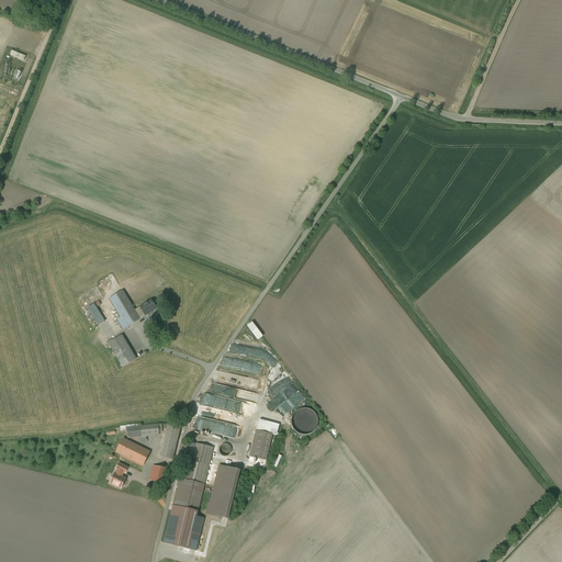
[(25,57),(12,52),(11,55),(24,60),(25,57)]
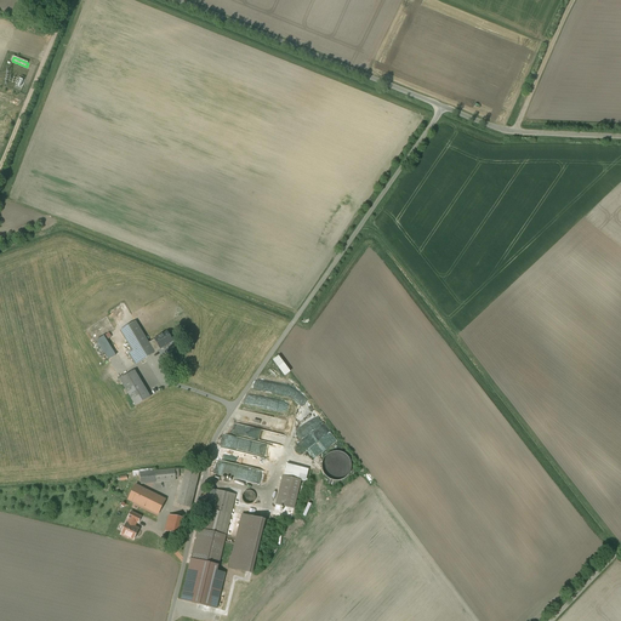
[(136,322),(120,331),(134,352),(129,354),(136,364),(154,353),(148,343),(136,322)]
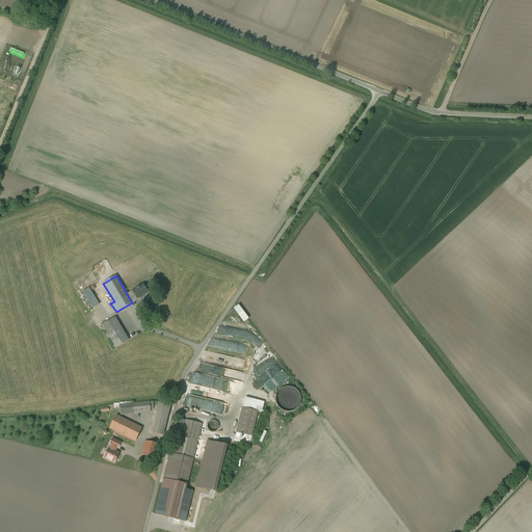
[(85,291),(96,308),(103,304),(95,291),(98,289),(96,285),(85,291)]
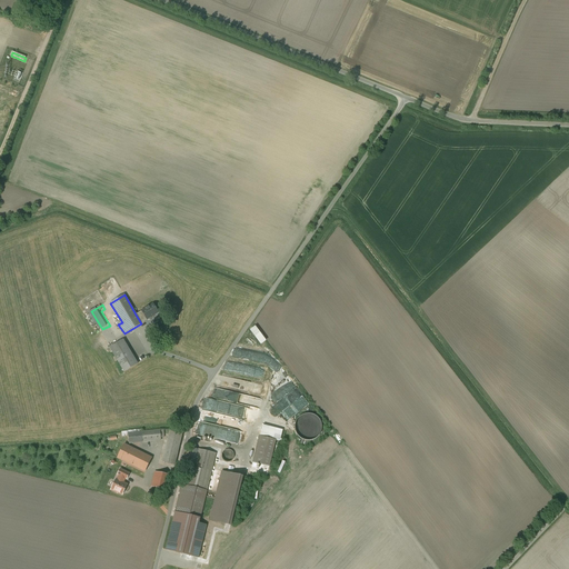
[(153,305),(141,311),(147,320),(158,312),(153,305)]
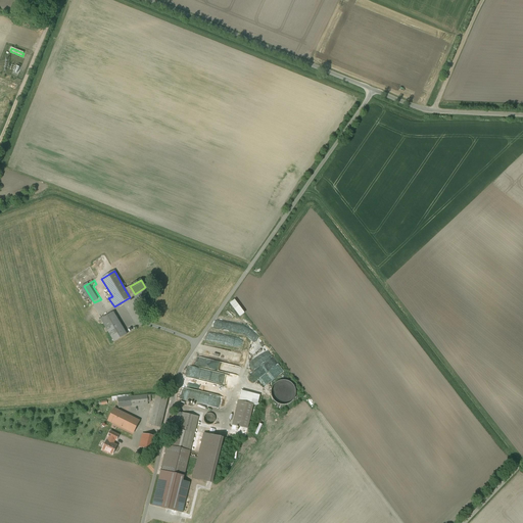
[(135,294),(130,286),(125,289),(130,297),(135,294)]
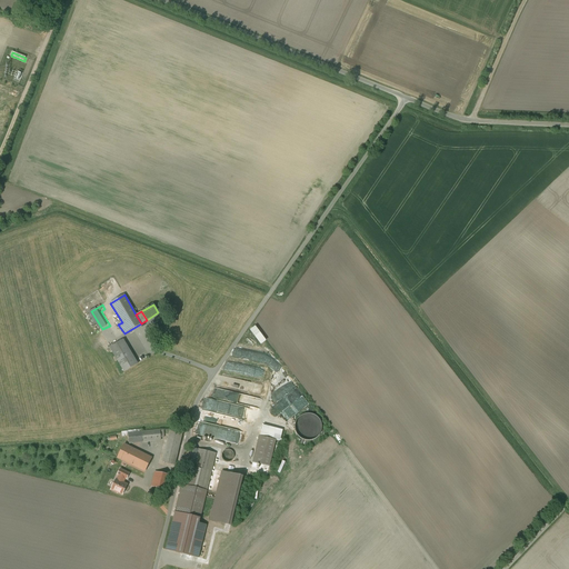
[(266,340),(256,327),(250,331),(261,345),(266,340)]
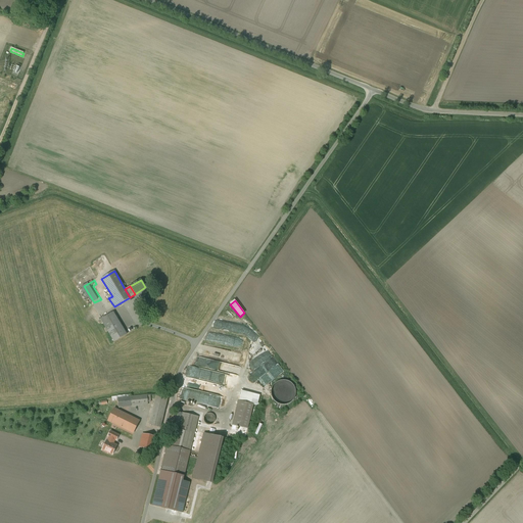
[(127,335),(113,313),(101,320),(114,342),(127,335)]
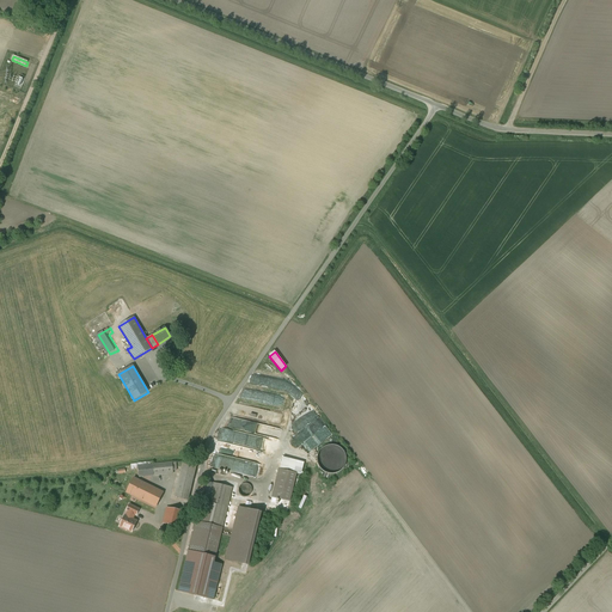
[(322,444),(331,435),(324,426),(307,440),(313,446),(320,440),(322,444)]
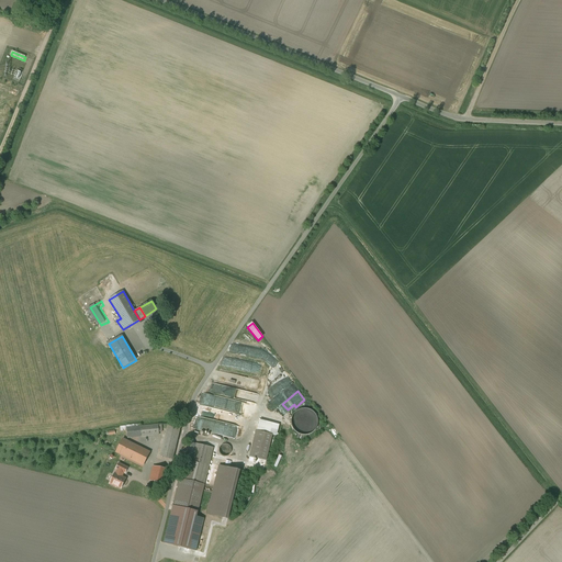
[(205,395),(203,406),(227,411),(228,407),(224,406),(226,398),(205,395)]
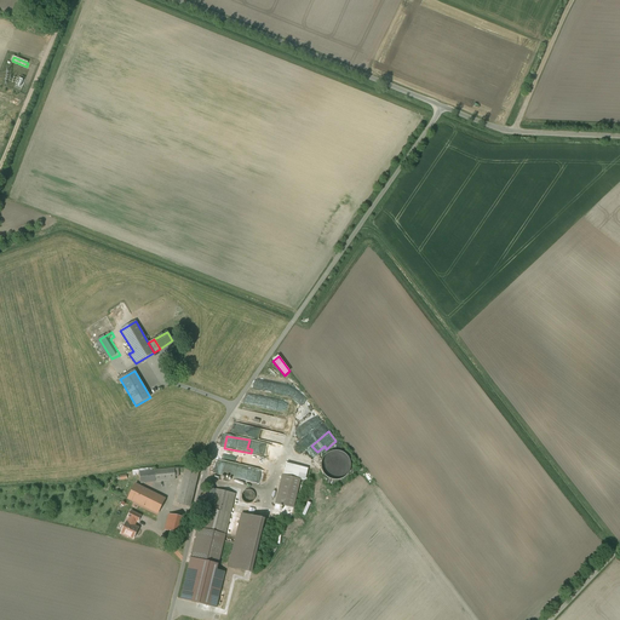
[(322,464),(321,468),(322,471),(325,475),(327,477),(331,478),(334,480),(338,480),(342,480),(345,477),(348,475),(350,471),(350,468),(350,464),(350,460),(348,457),(345,454),(342,452),(338,452),(334,451),(331,452),(327,454),(325,457),(322,460),(322,464)]
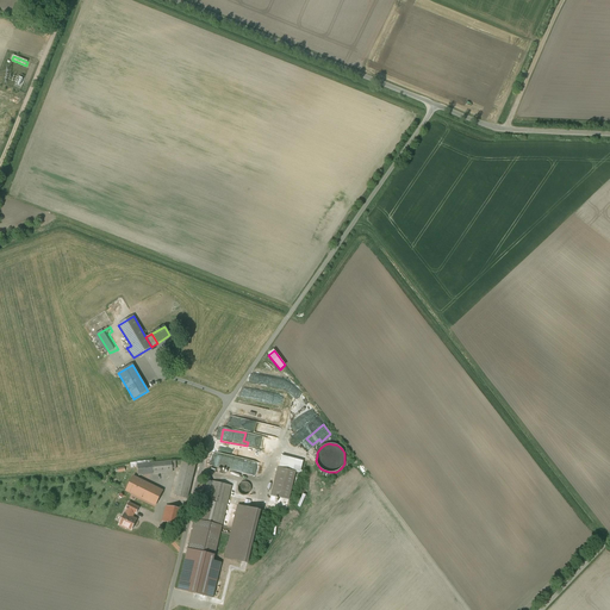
[(219,458),(215,458),(213,466),(238,471),(240,471),(238,470),(236,468),(237,465),(235,465),(247,464),(235,461),(243,460),(229,458),(228,458),(223,456),(219,458)]
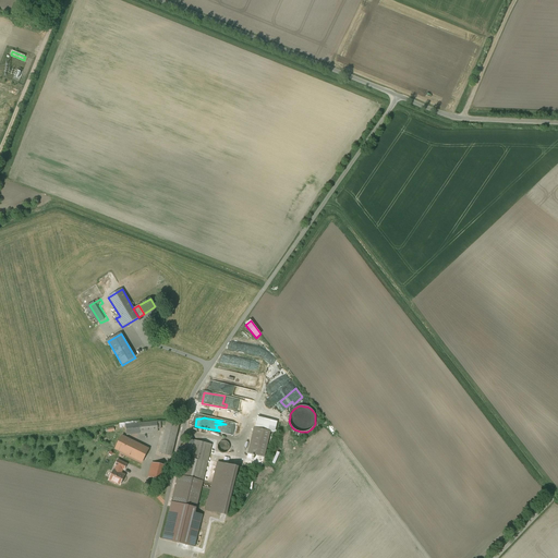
[(180,422),(168,419),(159,453),(171,457),(180,422)]
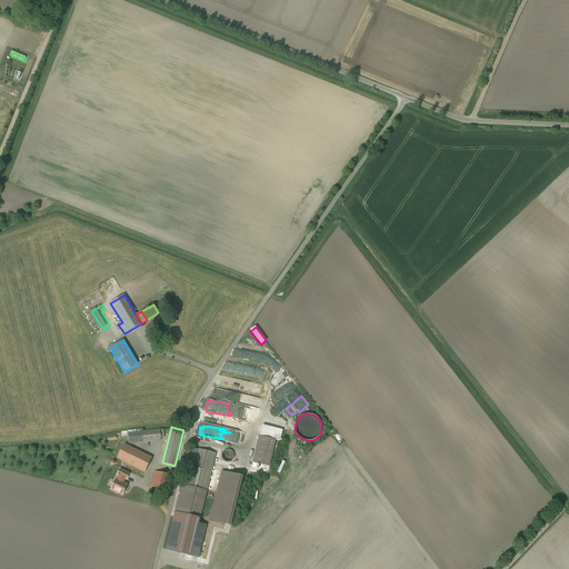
[(262,427),(260,437),(276,440),(279,441),(281,431),(262,427)]
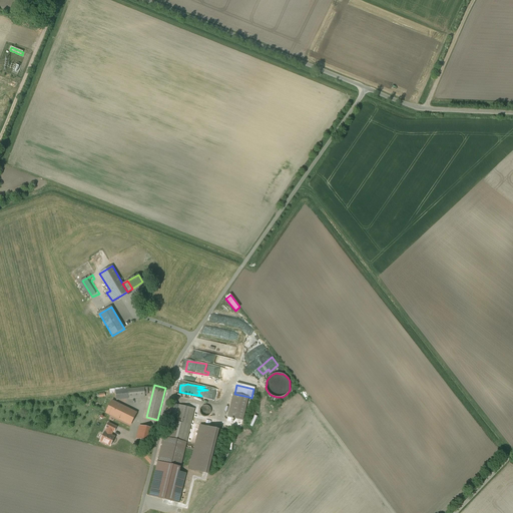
[(127,390),(116,391),(116,399),(128,398),(128,399),(145,397),(144,388),(127,390)]
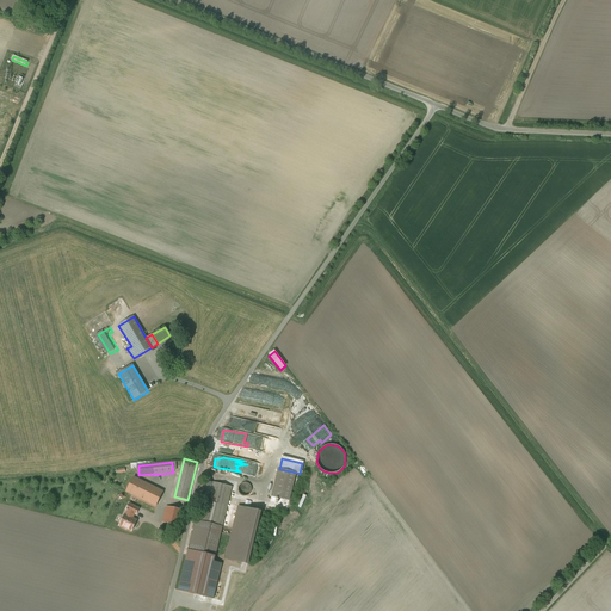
[(279,469),(278,469),(272,497),(289,501),(296,473),(279,469)]
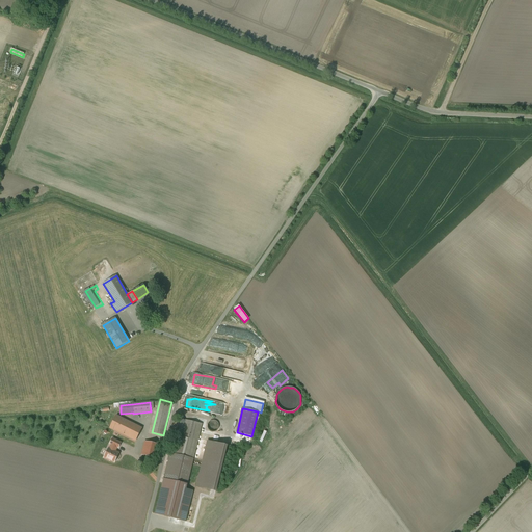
[(141,429),(115,416),(110,428),(136,441),(141,429)]
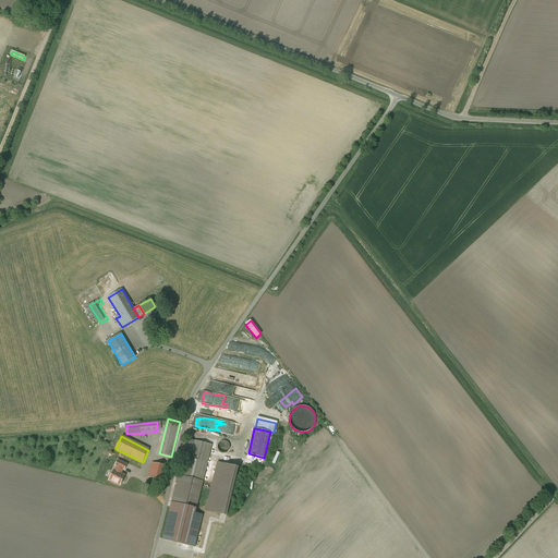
[(191,452),(194,440),(187,439),(183,455),(190,456),(191,452)]
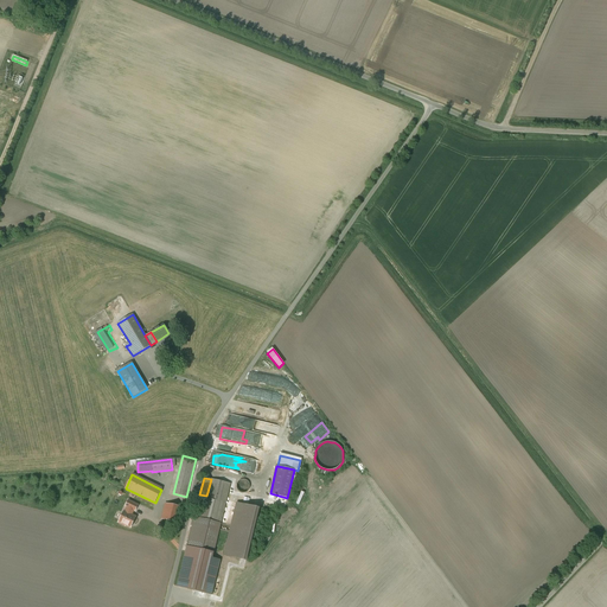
[(230,484),(211,479),(208,492),(206,498),(202,498),(197,518),(195,517),(187,547),(213,553),(230,484)]
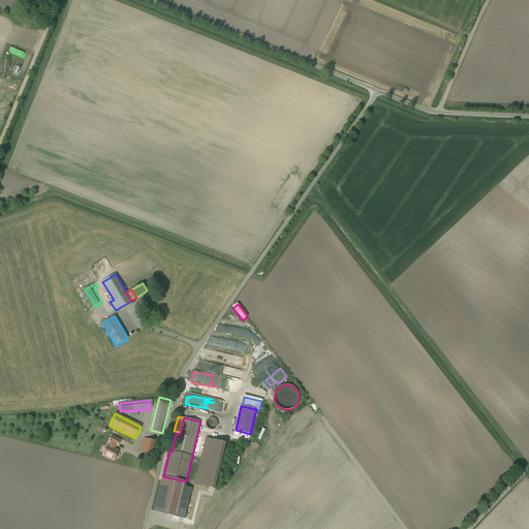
[(215,419),(214,418),(212,418),(210,419),(208,421),(207,423),(207,425),(208,427),(209,428),(211,429),(213,429),(215,429),(216,428),(217,426),(217,424),(217,422),(215,419)]
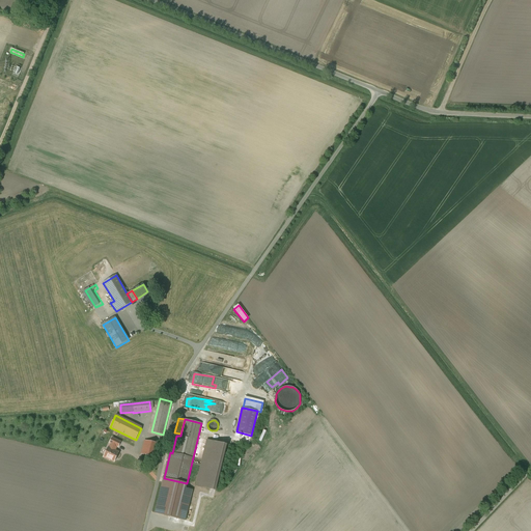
[(112,438),(110,443),(111,444),(117,447),(118,447),(120,442),(112,438)]
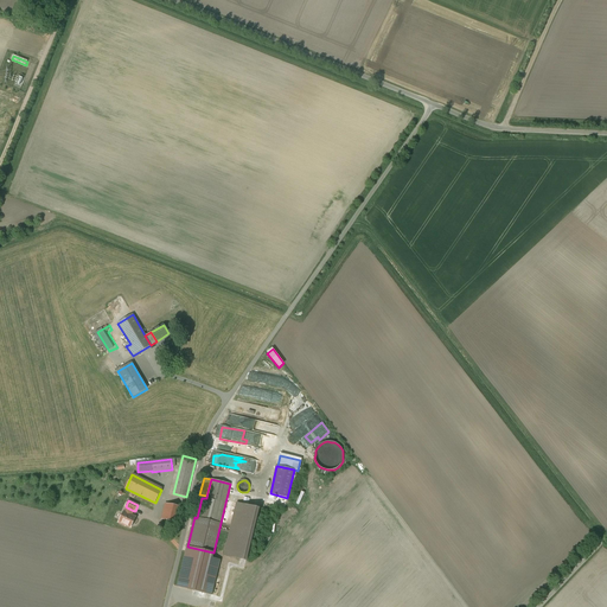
[(184,509),(165,504),(161,519),(180,523),(184,509)]
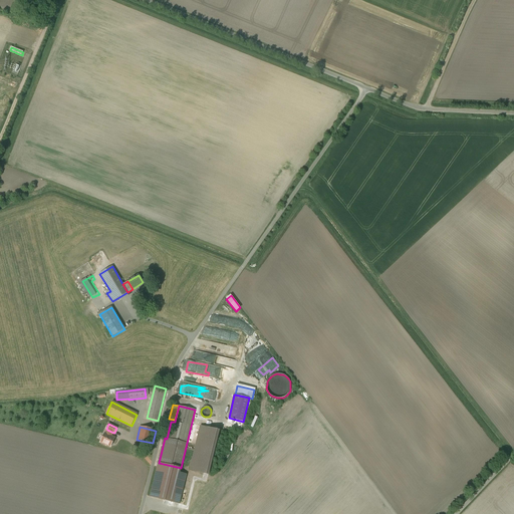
[(219,431),(201,427),(190,470),(209,475),(219,431)]
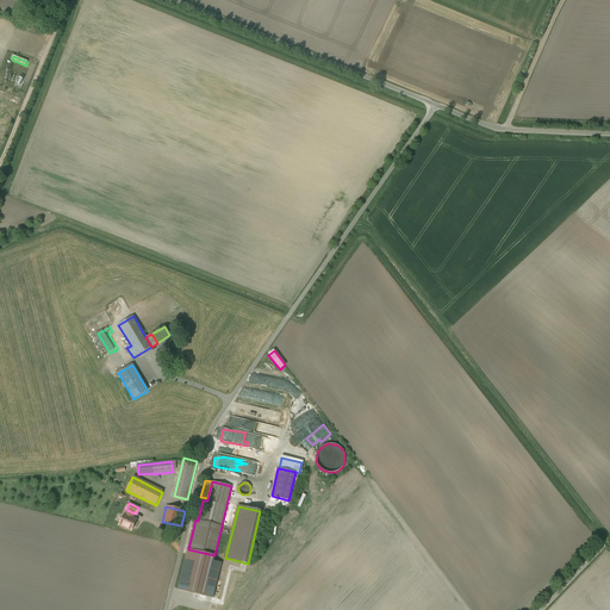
[(135,514),(128,510),(125,515),(124,515),(119,526),(125,529),(126,528),(131,530),(136,520),(132,518),(135,514)]
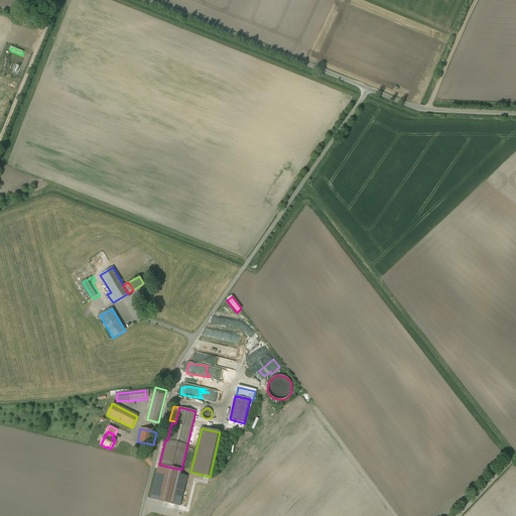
[(181,470),(159,465),(150,499),(179,506),(186,476),(180,475),(181,470)]
